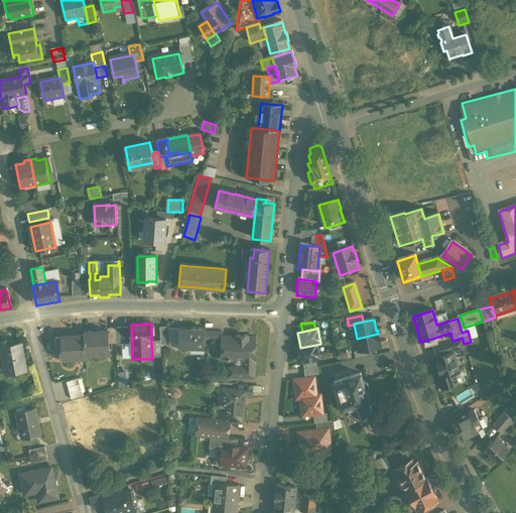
[(131,329),(115,330),(116,345),(116,346),(122,346),(130,345),(129,343),(132,343),(131,329)]
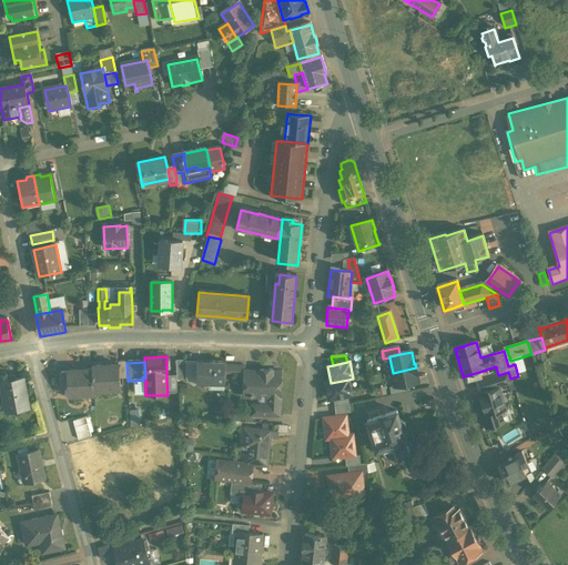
[(186,362),(175,362),(176,382),(188,381),(186,362)]
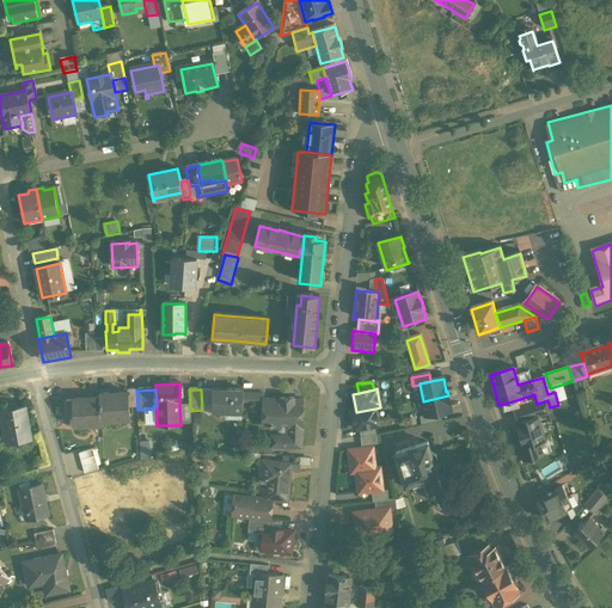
[(243,391),(226,391),(226,392),(213,392),(214,390),(213,390),(212,415),(225,415),(225,412),(243,412),(243,404),(243,395),(243,391)]
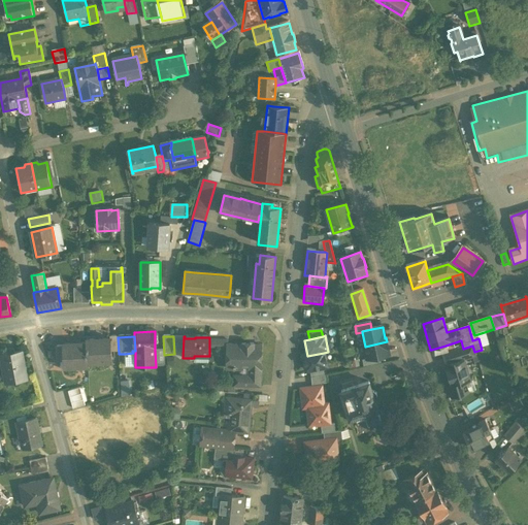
[(118,337),(109,337),(109,339),(110,339),(111,353),(119,353),(118,337)]
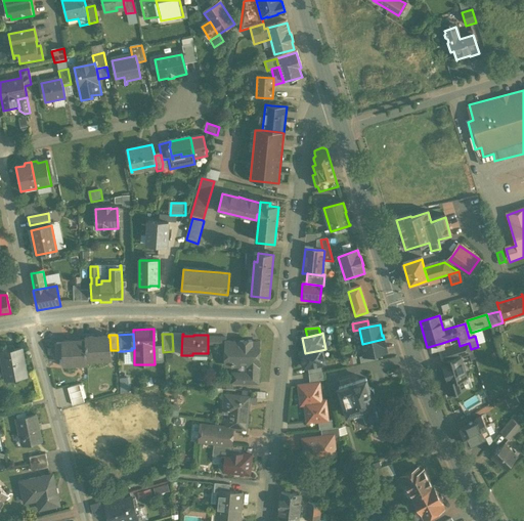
[(108,337),(85,338),(86,341),(87,362),(98,361),(98,358),(110,358),(110,360),(111,360),(111,350),(110,337),(108,337)]
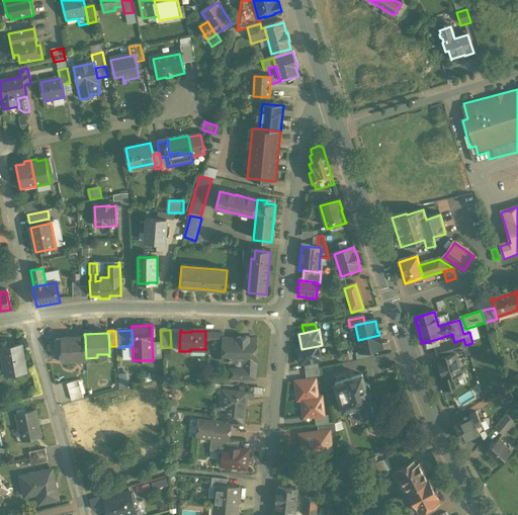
[(379,335),(358,340),(361,353),(361,354),(372,351),(381,350),(378,339),(380,339),(379,335)]
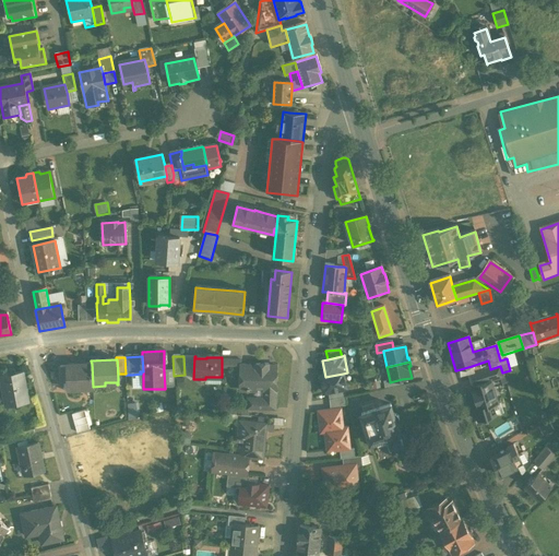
[(92,364),(66,365),(67,367),(67,385),(68,391),(80,390),(80,387),(92,387),(92,390),(93,390),(93,387),(92,364)]
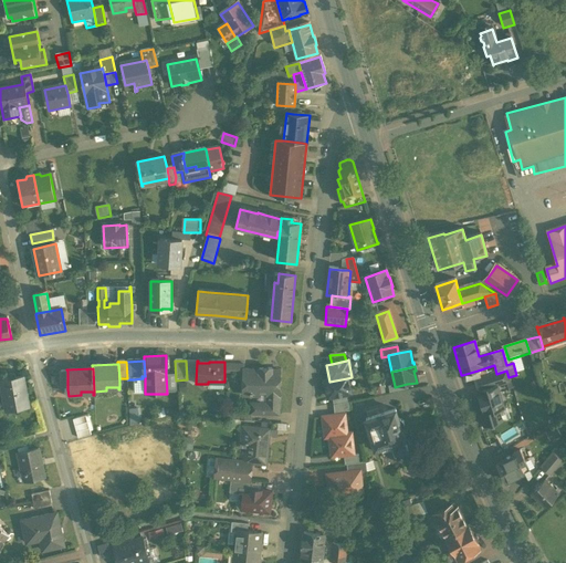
[(272,369),(259,369),(259,371),(244,371),(243,371),(243,374),(243,397),(252,397),(252,394),(268,395),(266,405),(251,405),(250,412),(250,415),(251,415),(279,416),(280,372),(272,372),(272,369)]
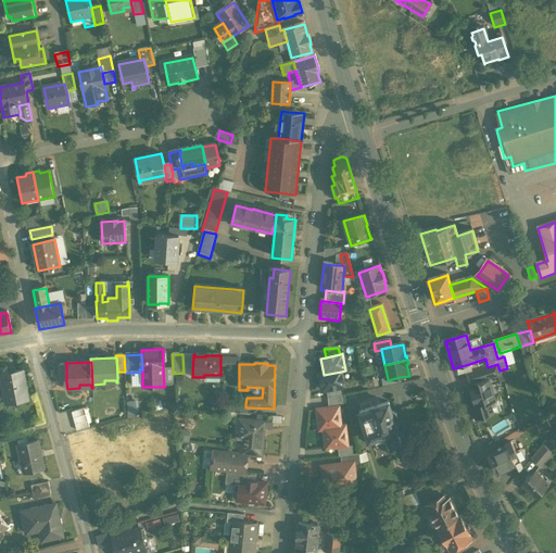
[(469,364),(454,368),(456,376),(469,372),(479,369),(477,363),(469,366),(469,364)]
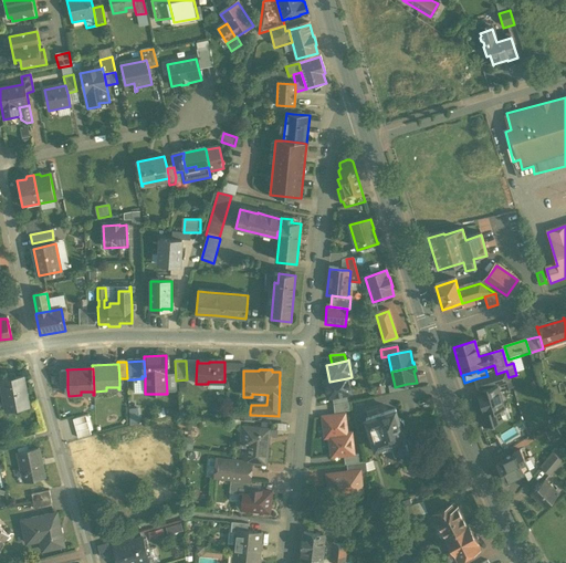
[(488,376),(478,378),(481,392),(496,387),(498,387),(511,383),(509,377),(506,371),(496,374),(488,376)]
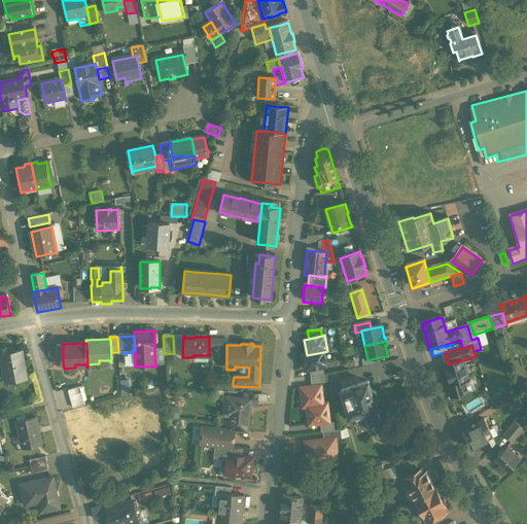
[(63,346),(55,347),(56,362),(63,362),(63,346)]
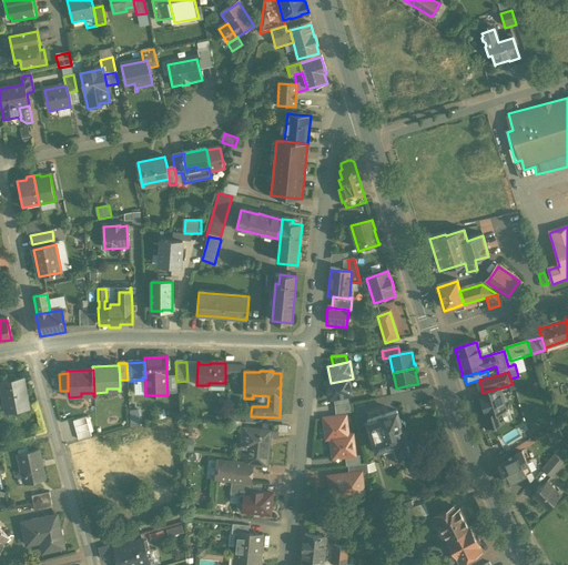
[(23,377),(8,381),(8,377),(0,379),(0,380),(3,399),(6,399),(8,411),(16,410),(17,412),(29,410),(23,377)]
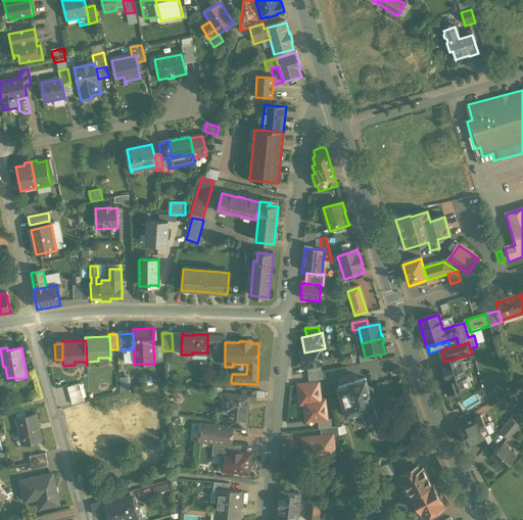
[(132,349),(124,350),(125,364),(134,364),(134,347),(131,347),(132,349)]
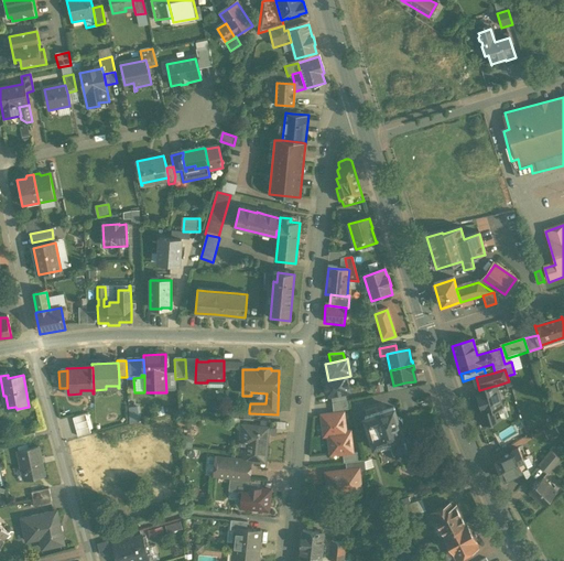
[(349,394),(346,377),(328,380),(324,380),(327,398),(331,397),(346,395),(349,394)]
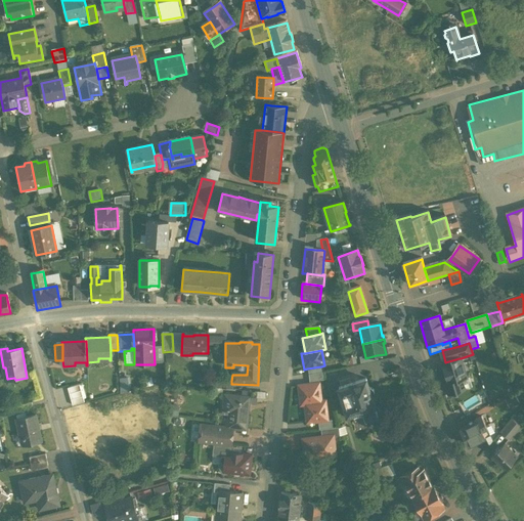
[(365,358),(365,357),(359,358),(360,365),(378,361),(377,355),(365,358)]
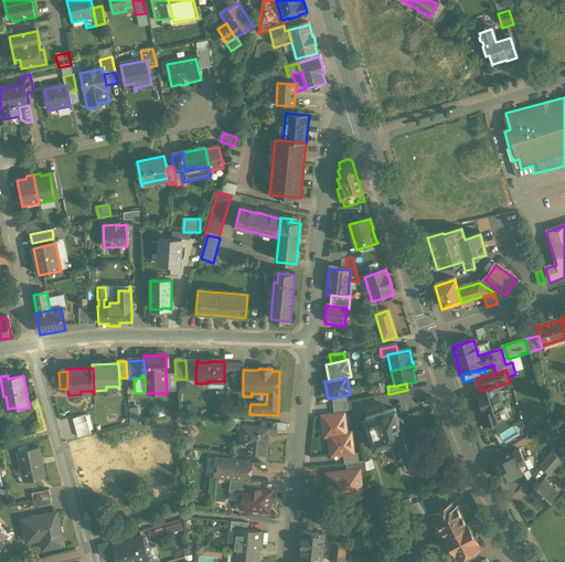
[(496,386),(480,391),(477,392),(483,414),(483,415),(494,412),(503,409),(497,386),(496,386)]
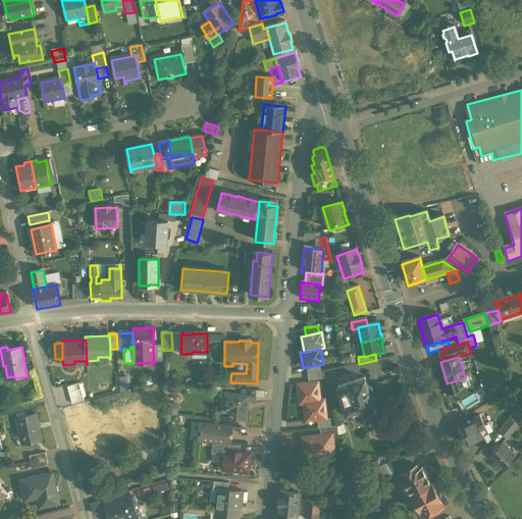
[(320,365),(306,367),(307,374),(321,372),(320,365)]
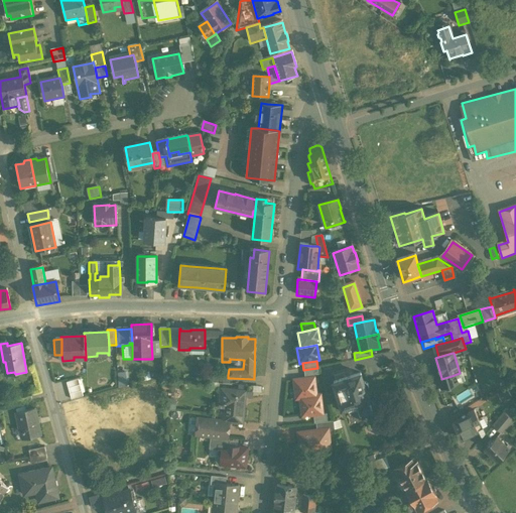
[(303,370),(304,380),(314,379),(313,378),(319,376),(317,368),(303,370)]
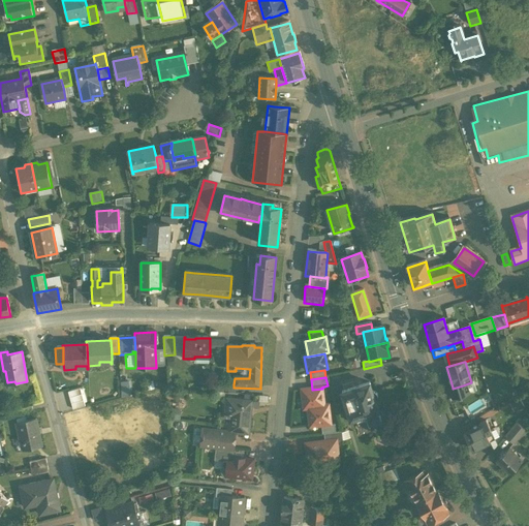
[(133,394),(132,381),(122,381),(123,395),(133,394)]
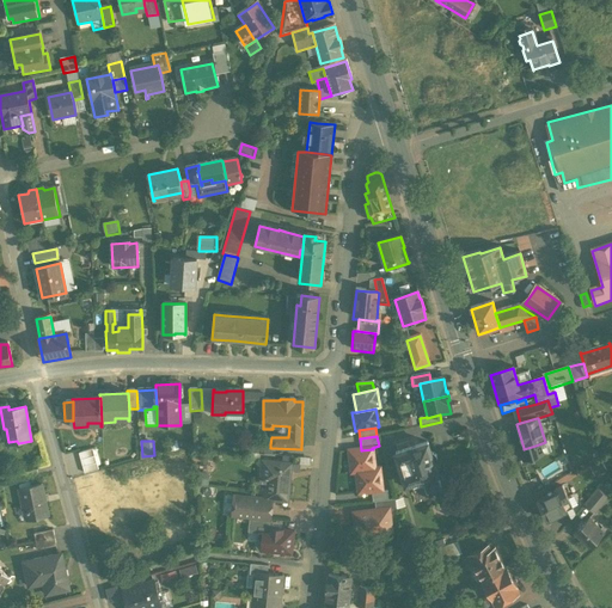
[(270,444),(242,443),(242,453),(271,456),(271,448),(270,448),(270,444)]
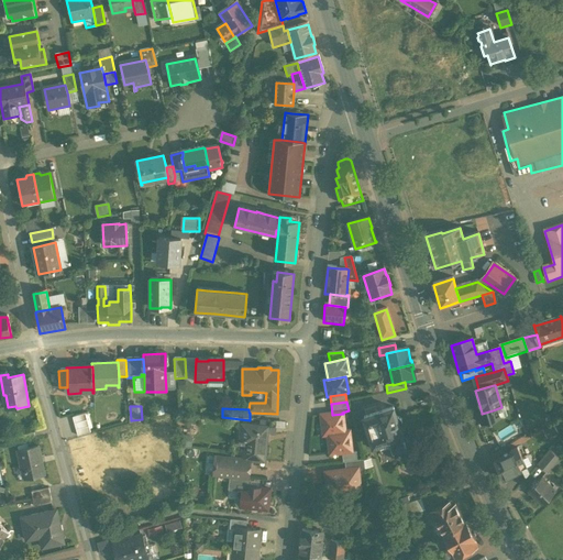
[(394,408),(364,418),(373,448),(378,446),(382,454),(394,450),(396,451),(398,451),(401,451),(404,449),(405,447),(406,447),(400,429),(401,427),(403,425),(401,423),(400,419),(398,418),(396,417),(394,408)]
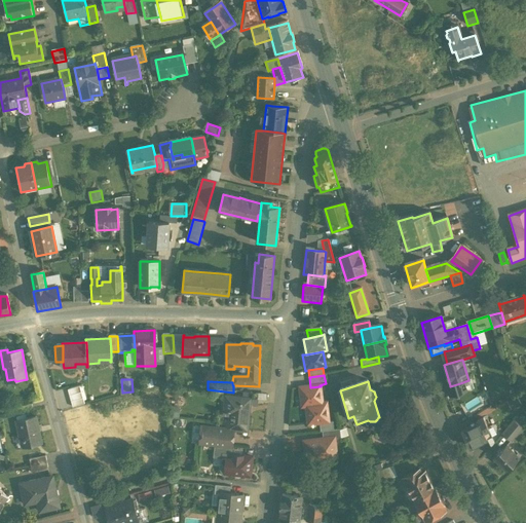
[(460,383),(450,386),(450,385),(447,386),(450,397),(462,393),(460,383)]
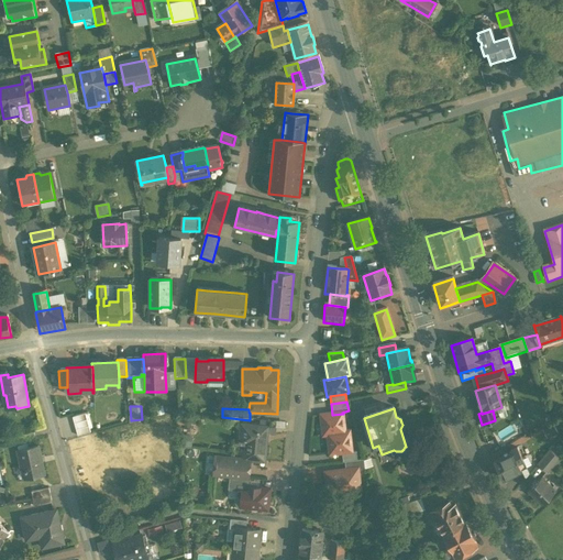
[(88,413),(74,416),(79,437),(94,432),(88,413)]
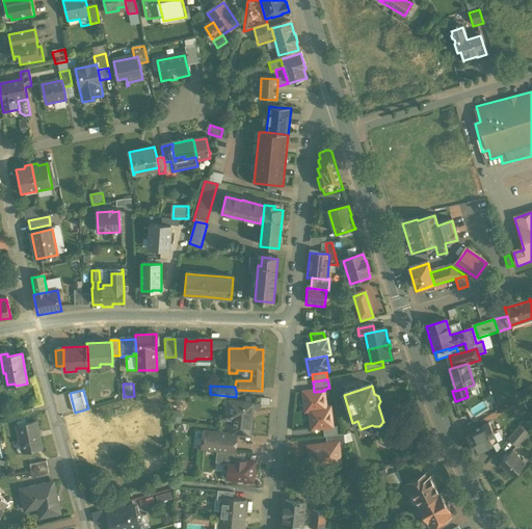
[(310,413),(326,410),(324,391),(314,392),(303,393),(306,413),(310,413)]
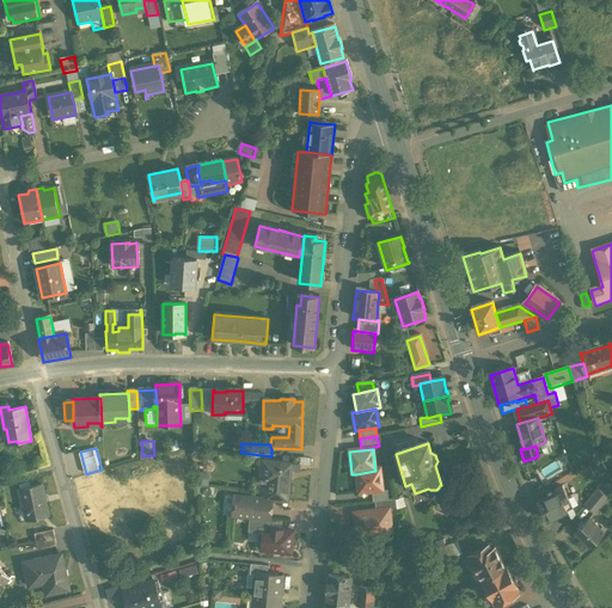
[(181,459),(148,467),(154,486),(110,498),(104,478),(84,484),(90,504),(89,505),(95,527),(189,499),(183,478),(173,480),(172,474),(184,472),(181,459)]
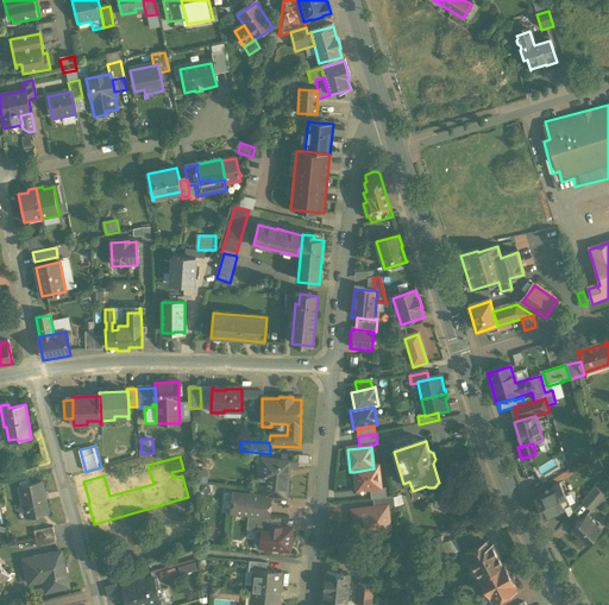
[(290,462),(262,460),(259,478),(258,478),(257,480),(264,481),(263,498),(251,497),(271,499),(287,500),(290,462)]
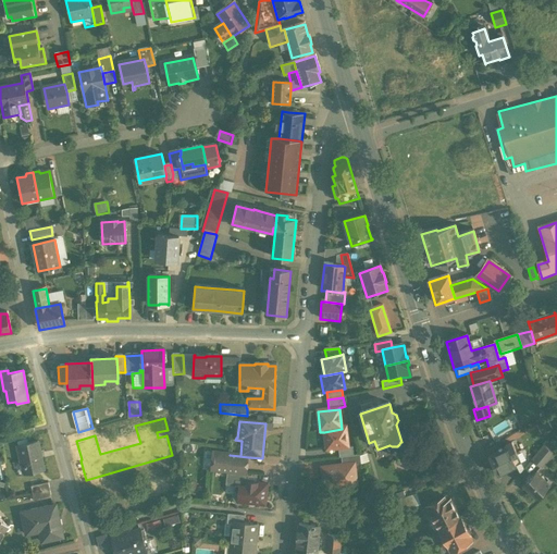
[(547,422),(537,428),(541,434),(552,429),(547,422)]
